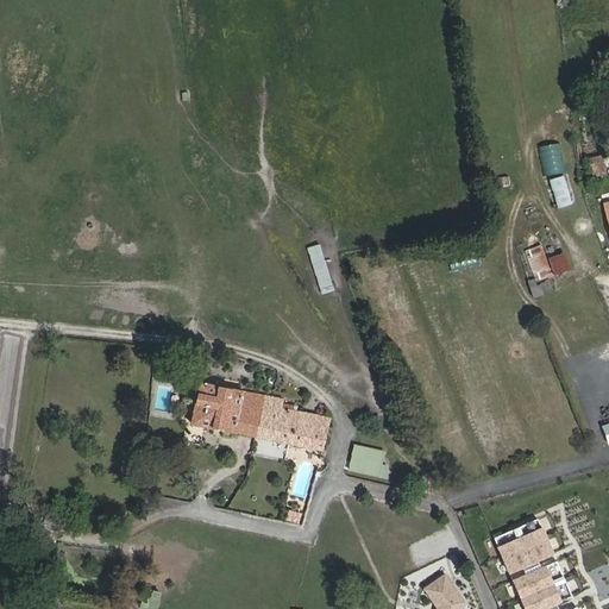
[(608,176),(603,155),(588,158),(594,180),(608,176)]
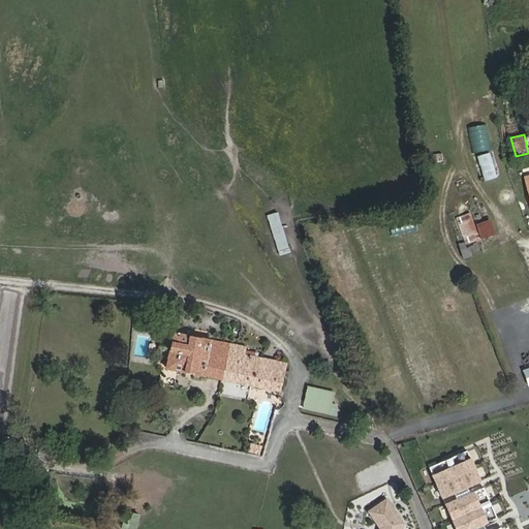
[(485,182),(498,178),(490,152),(476,156),(485,182)]
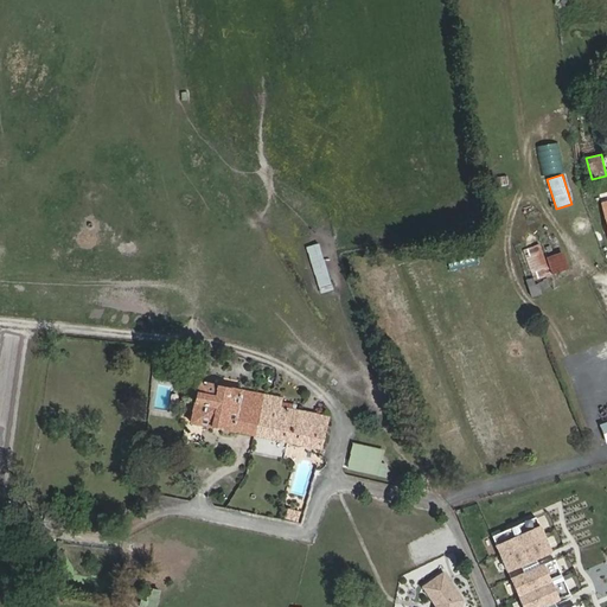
[(494,187),(509,185),(508,176),(493,178),(494,187)]
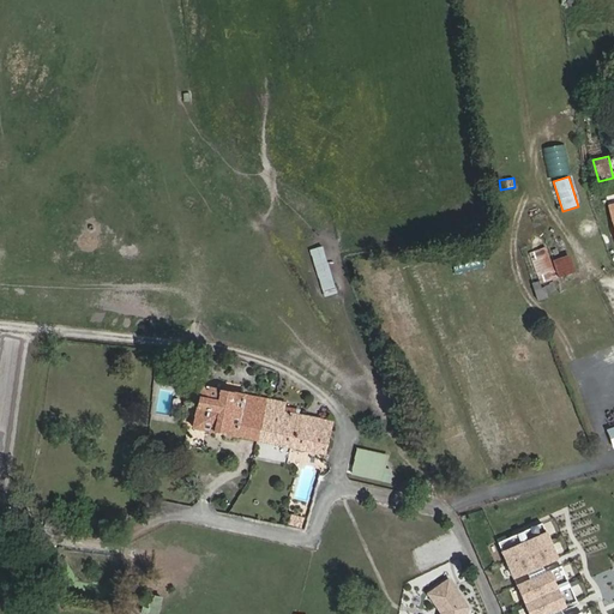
[(546,247),(529,254),(539,278),(555,272),(546,247)]
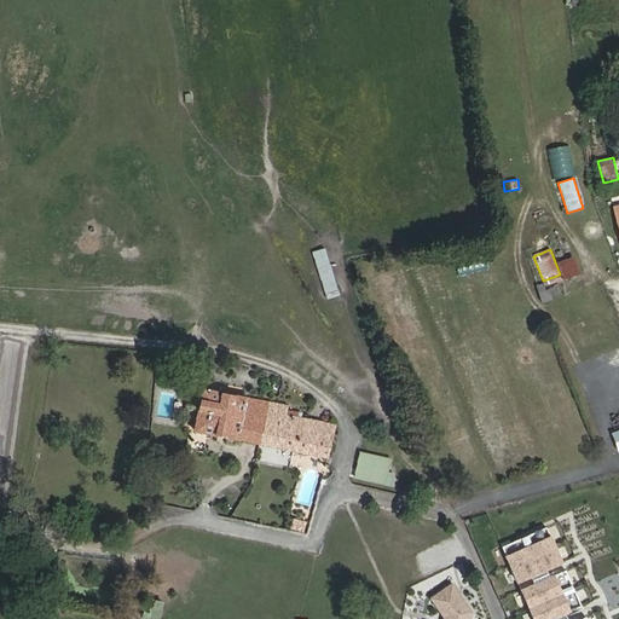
[(559,261),(561,279),(580,276),(577,258),(559,261)]
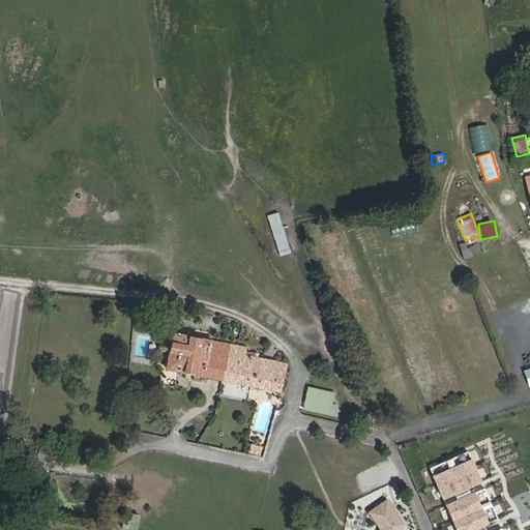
[(280,256),(291,252),(284,229),(271,233),(280,256)]
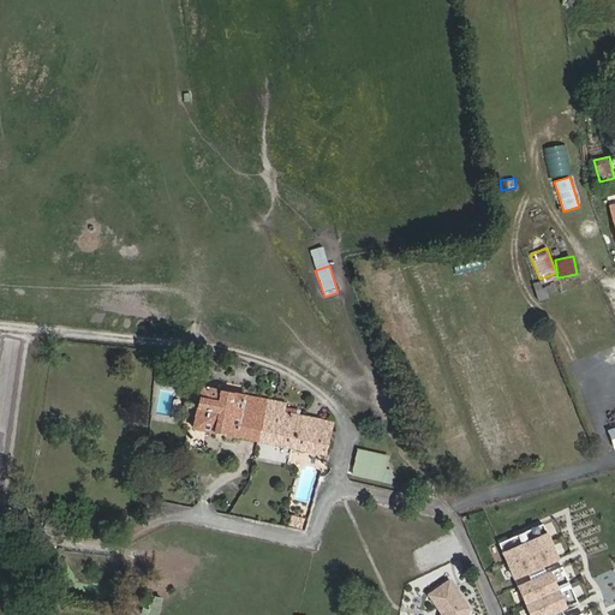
[(541,282),(532,285),(536,292),(539,300),(549,298),(545,288),(543,288),(541,282)]
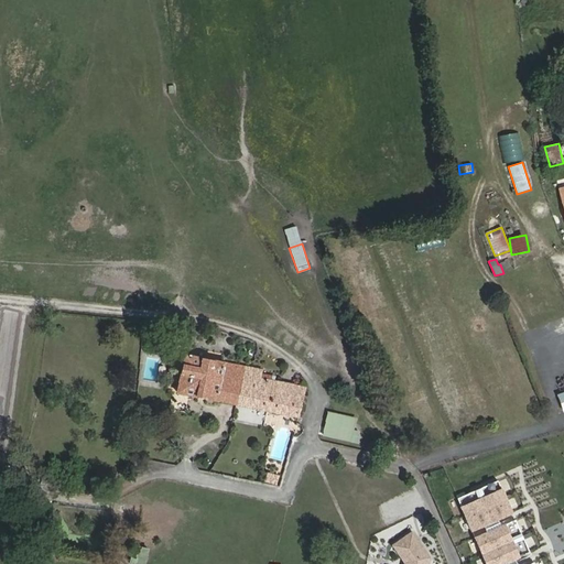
[(535,365),(550,360),(548,354),(533,358),(535,365)]
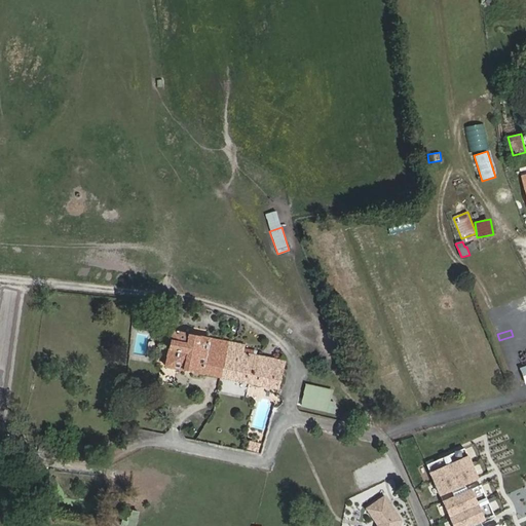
[(246,345),(172,331),(171,336),(165,367),(278,389),(286,362),(267,358),(243,353),(246,345)]
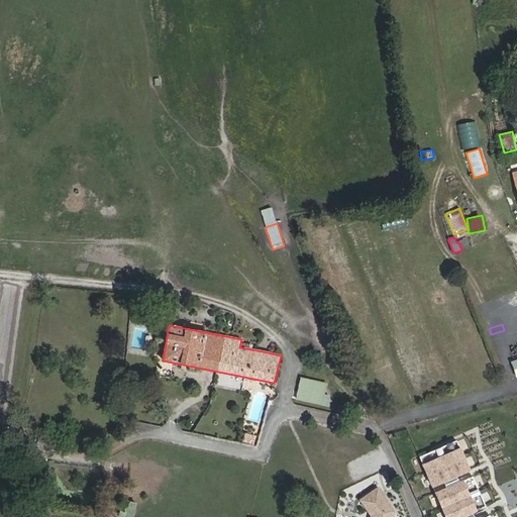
[(325,383),(301,378),(296,399),(321,405),(325,383)]
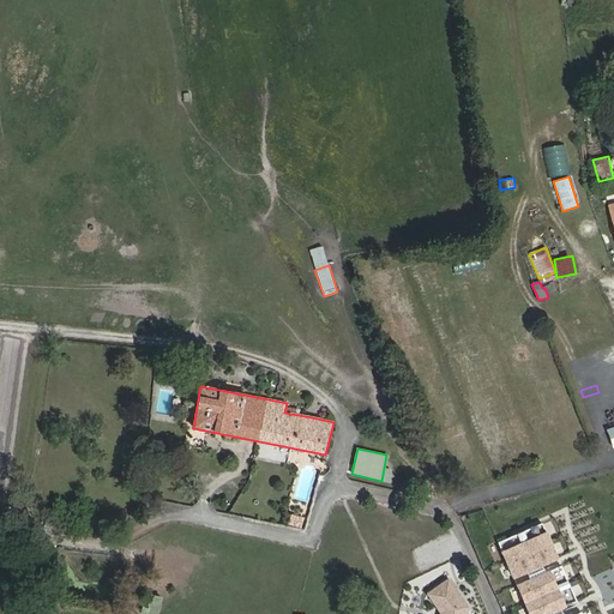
[(304,521),(290,518),(288,525),(301,529),(304,521)]
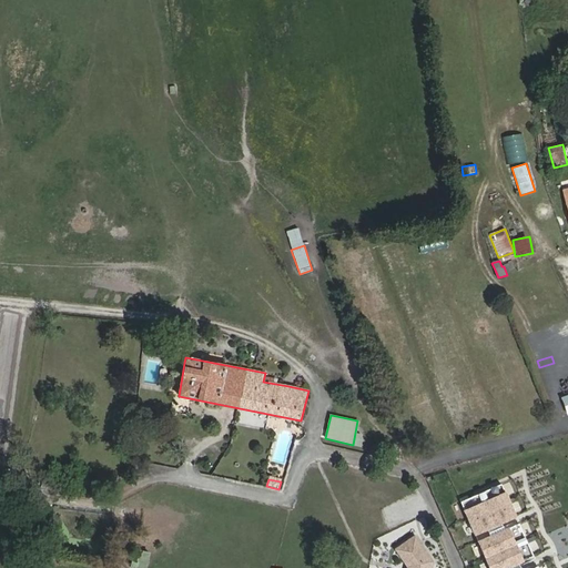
[(509,489),(466,509),(478,535),(520,515),(509,489)]
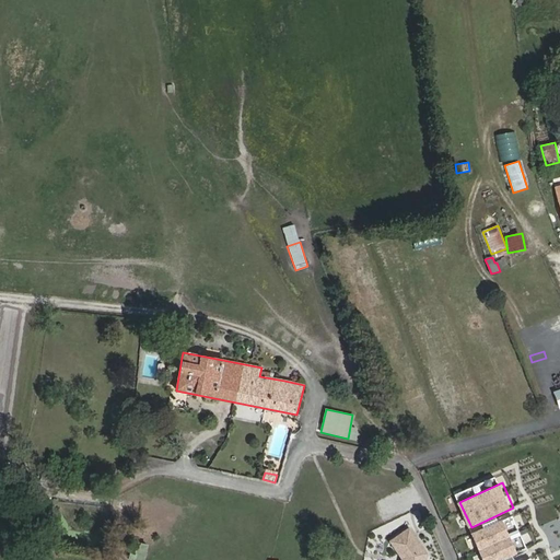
[(506,518),(474,533),(486,559),(497,559),(520,550),(506,518)]
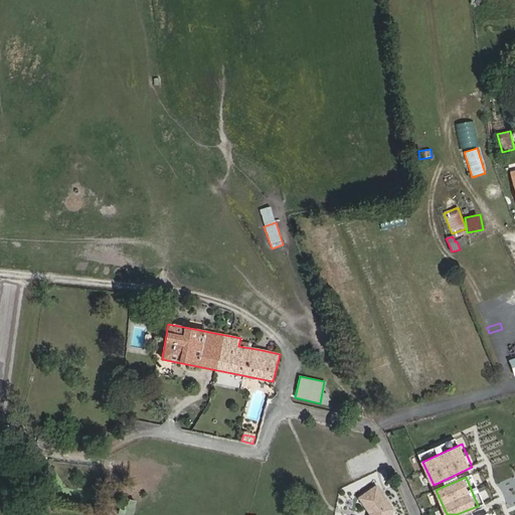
[(375,486),(361,496),(374,513),(373,514),(390,514),(392,509),(375,486)]
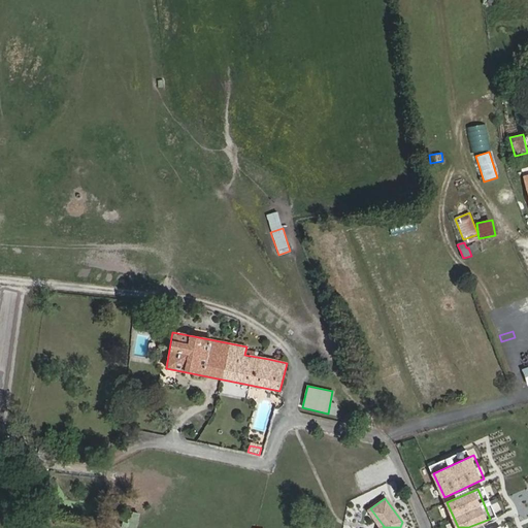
[(126,509),(122,527),(126,527),(135,527),(140,513),(126,509)]
